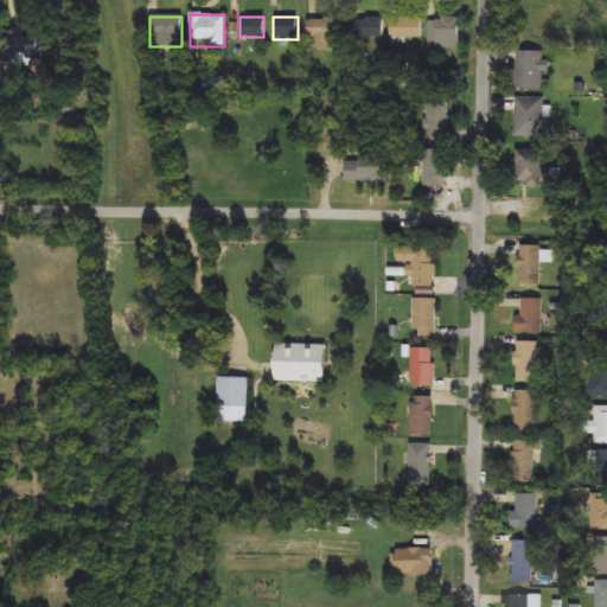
[(421,17),(421,40),(390,40),(390,17),(421,17)]
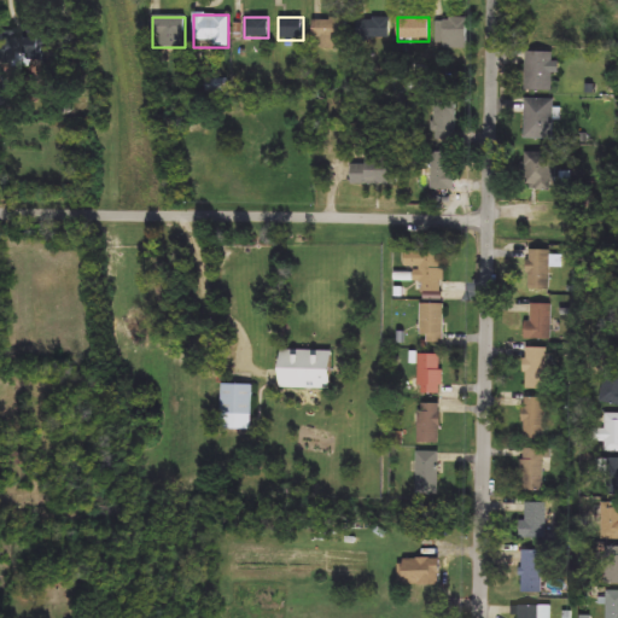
[(390,18),(390,45),(357,45),(357,18),(390,18)]
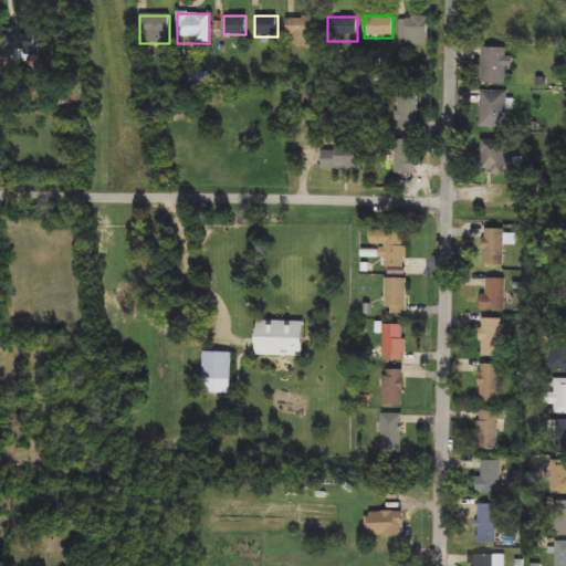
[(400,17),(427,17),(427,45),(400,45),(400,17)]
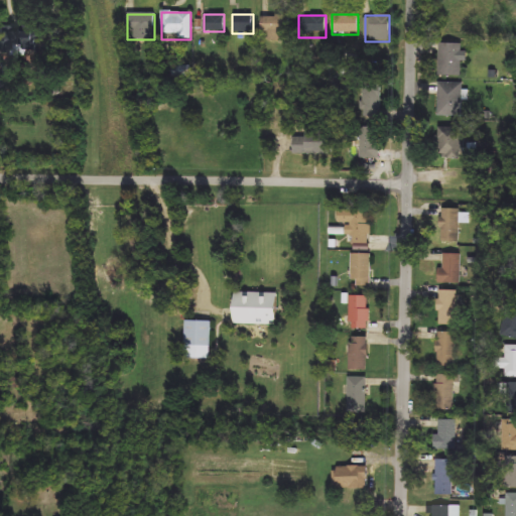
[(261,16),(290,16),(290,40),(261,40),(261,16)]
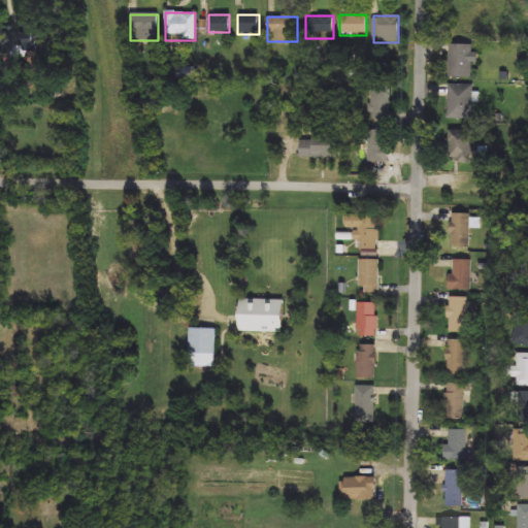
[(0,30),(30,30),(30,53),(0,53),(0,30)]
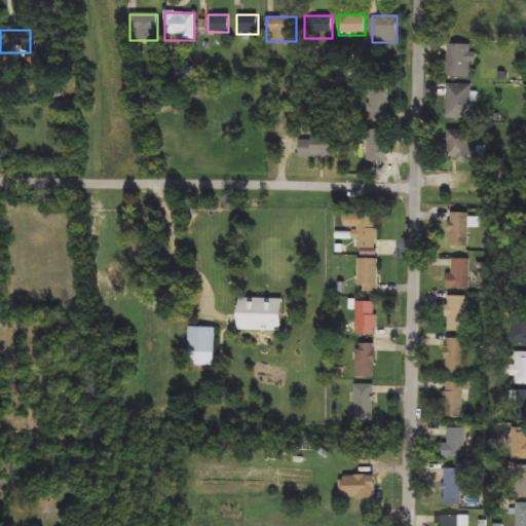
[(471,45),(471,79),(447,79),(447,45),(471,45)]
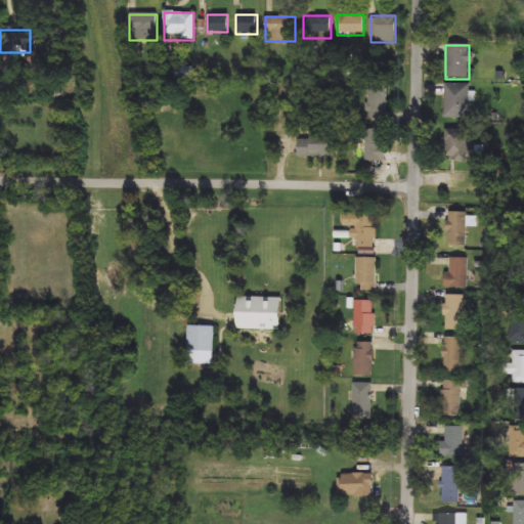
[(386,121),(367,121),(367,85),(386,85),(386,121)]
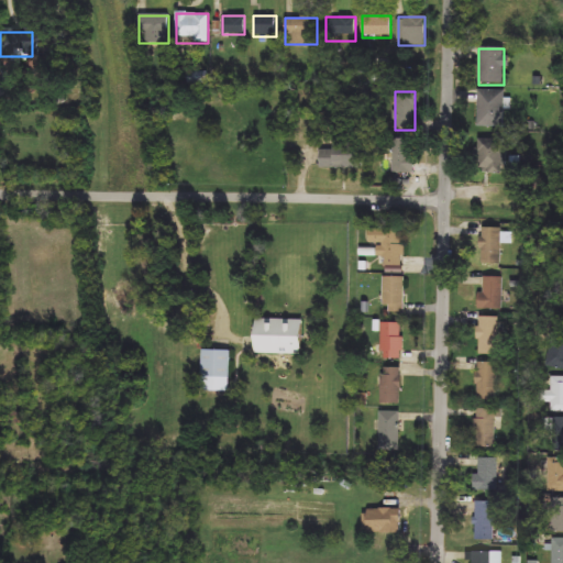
[(477,129),(477,91),(504,91),(504,129),(477,129)]
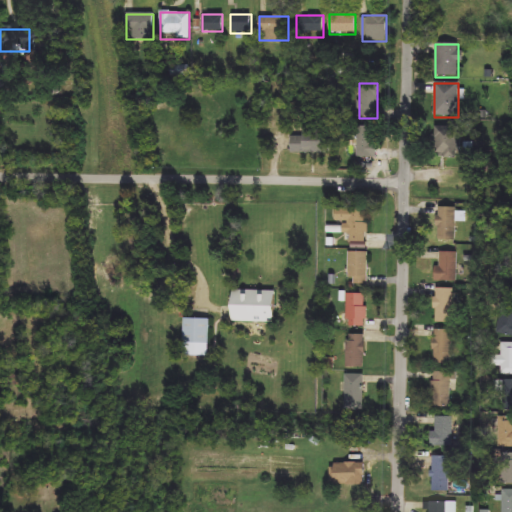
[(356,128),(376,128),(376,159),(356,159),(356,128)]
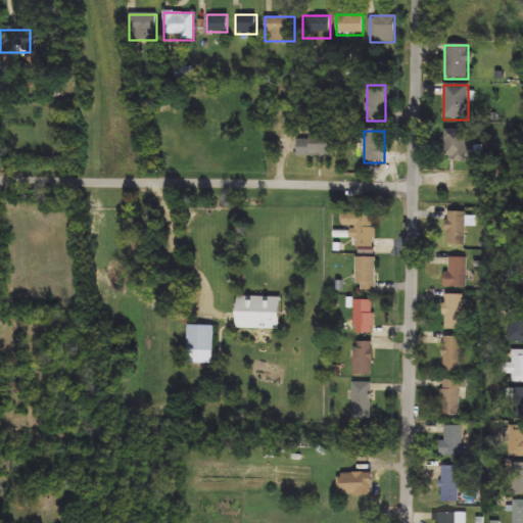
[(471,162),(444,162),(444,131),(471,131),(471,162)]
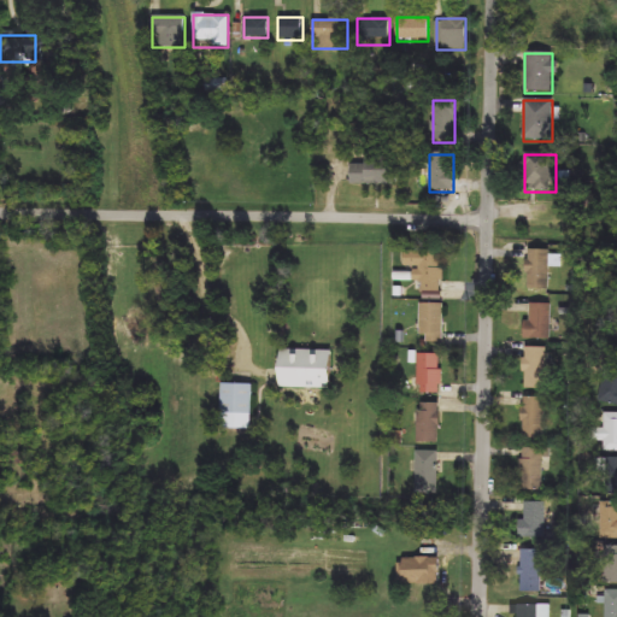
[(350,160),(395,160),(395,186),(350,186),(350,160)]
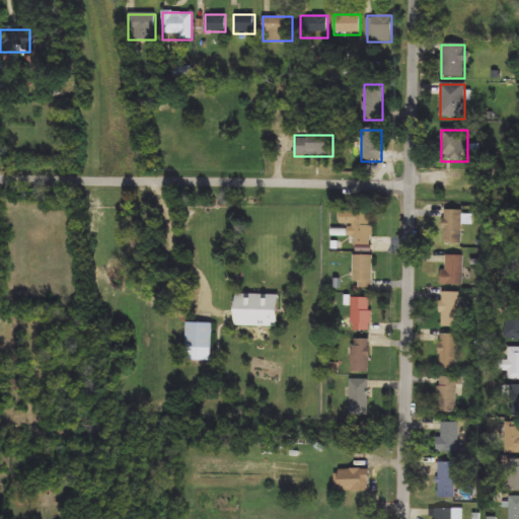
[(463,244),(442,244),(442,211),(463,211),(463,244)]
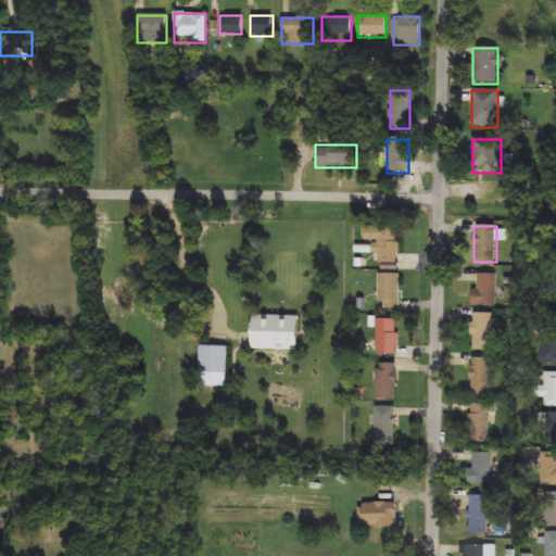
[(397,264),(378,264),(378,252),(374,252),(374,242),(364,242),(364,227),(397,227),(397,264)]
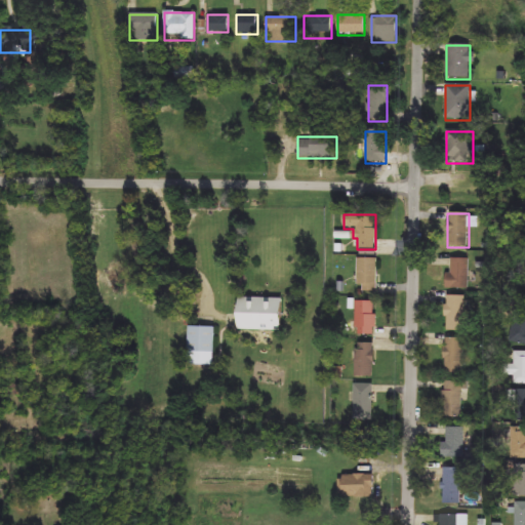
[(357,292),(357,259),(376,259),(376,292),(357,292)]
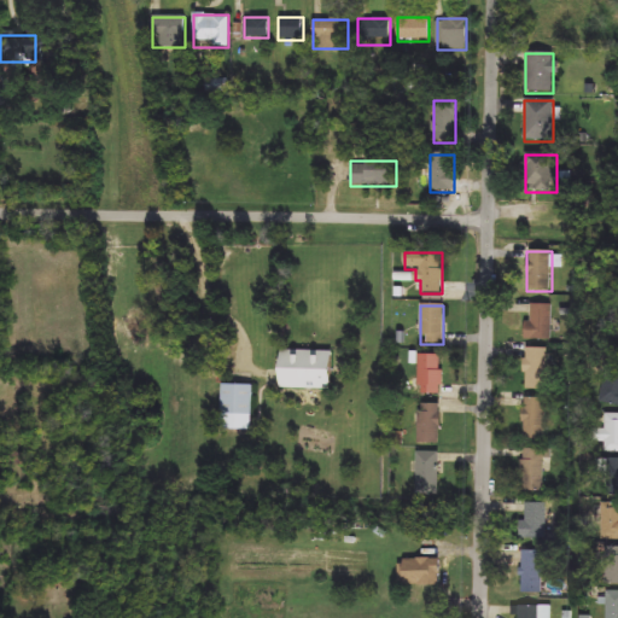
[(553,305),(553,342),(528,342),(528,305),(553,305)]
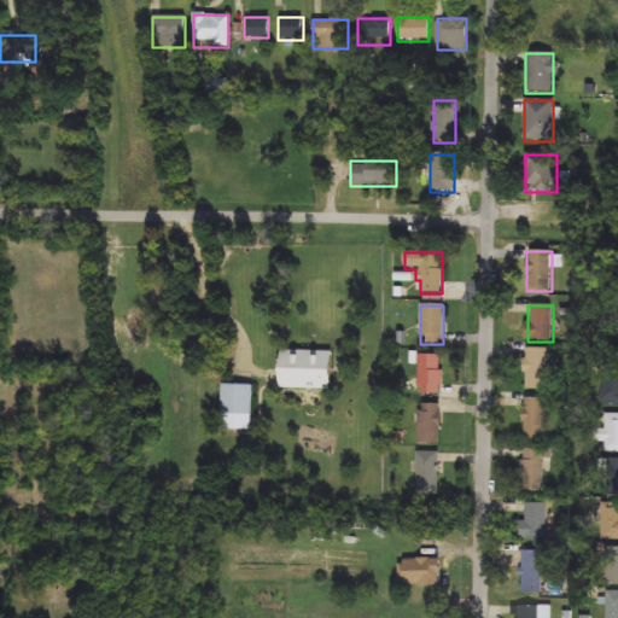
[(548,349),(548,390),(526,390),(526,349),(548,349)]
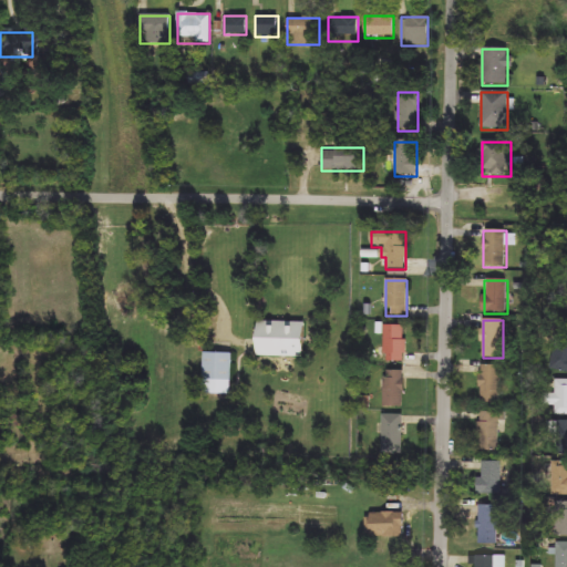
[(302,358),(254,358),(255,322),(302,322),(302,358)]
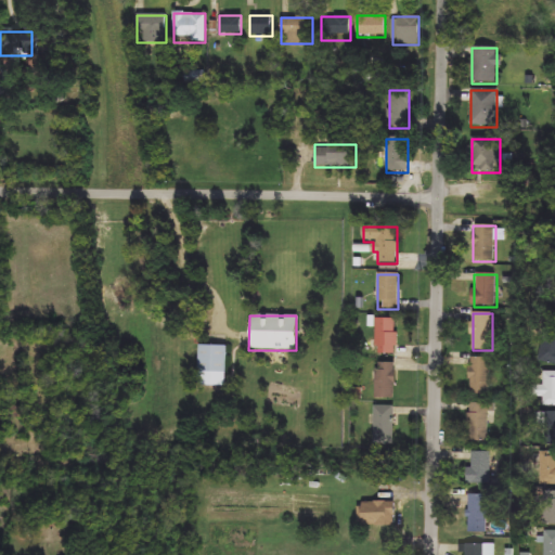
[(375,355),(375,320),(396,320),(396,355),(375,355)]
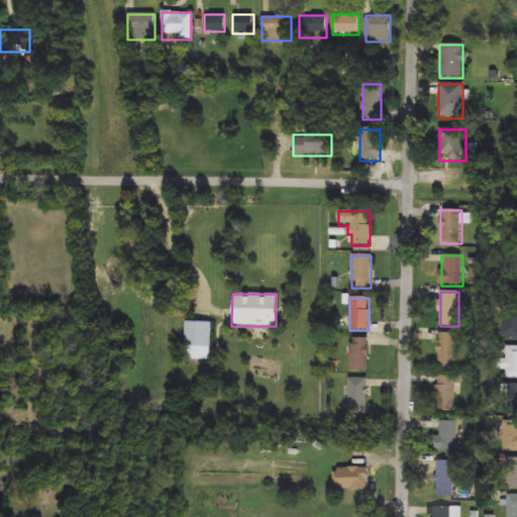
[(516,310),(516,340),(501,336),(509,308),(516,310)]
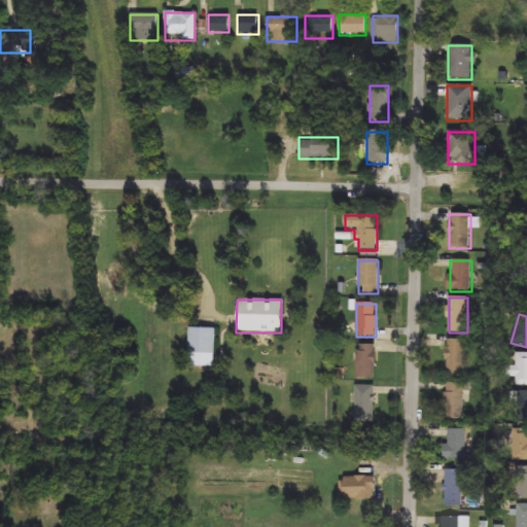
[(214,369),(188,369),(188,328),(214,328),(214,369)]
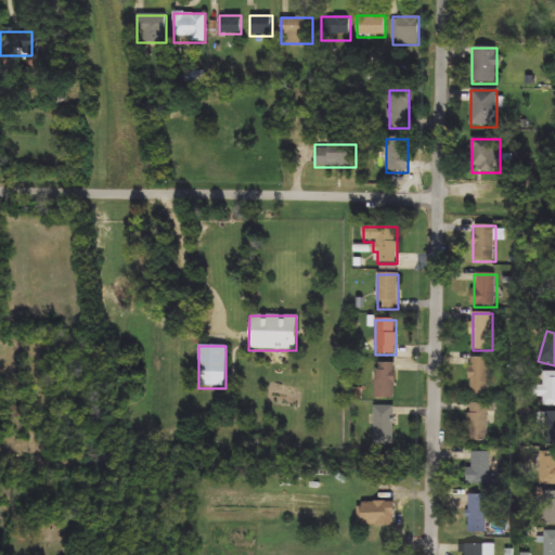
[(490,395),(469,395),(469,359),(490,359),(490,395)]
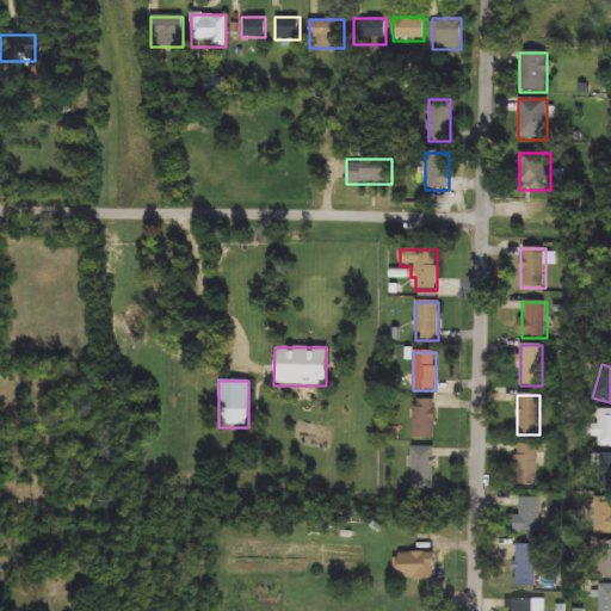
[(412,439),(412,400),(433,400),(433,439),(412,439)]
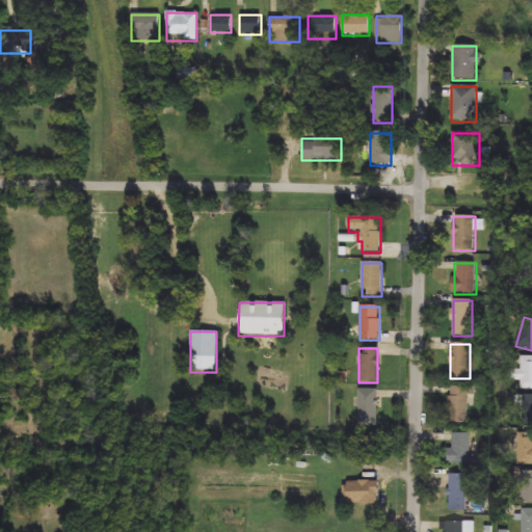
[(531,356),(531,389),(519,389),(519,356),(531,356)]
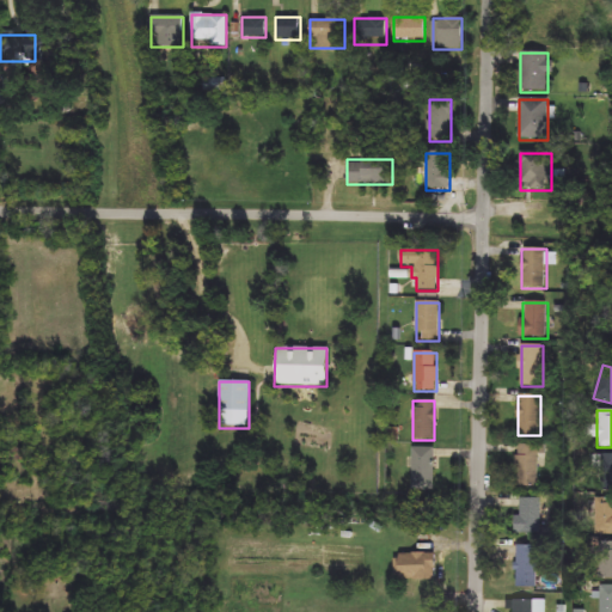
[(516,488),(516,445),(540,445),(540,488),(516,488)]
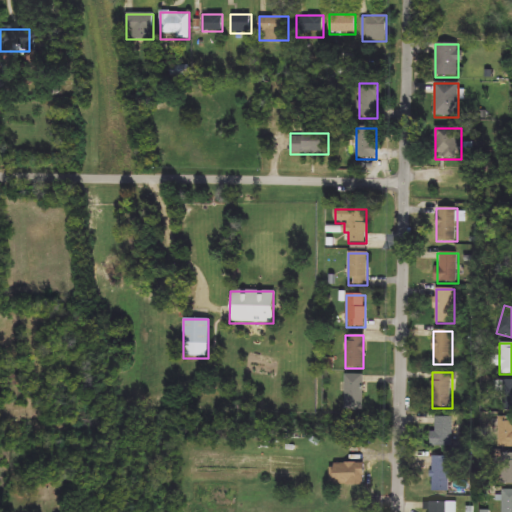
[(363,375),(363,410),(345,410),(345,375),(363,375)]
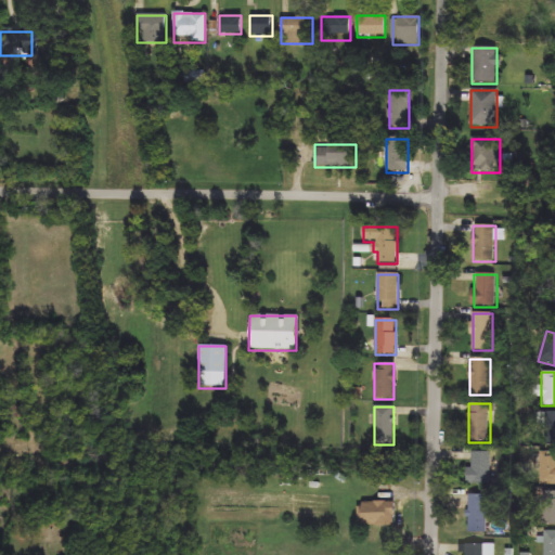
[(554,442),(538,442),(539,413),(554,413),(554,442)]
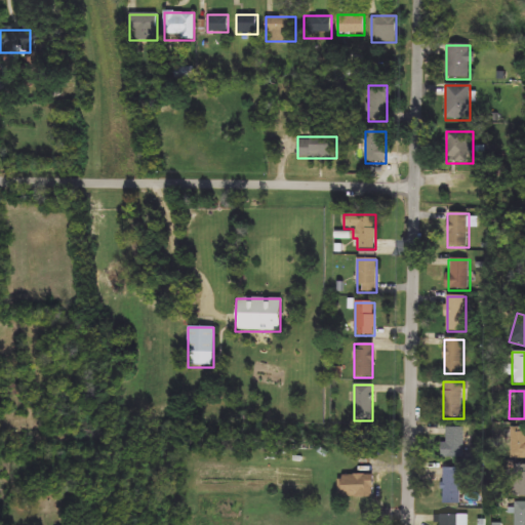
[(465,429),(465,458),(444,458),(444,429),(465,429)]
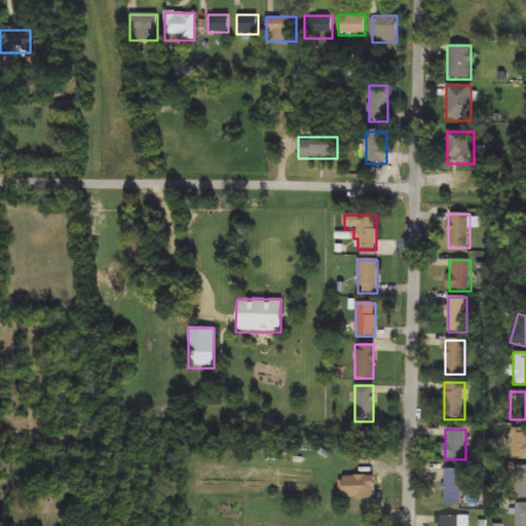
[(511,429),(525,429),(525,460),(511,460),(511,429)]
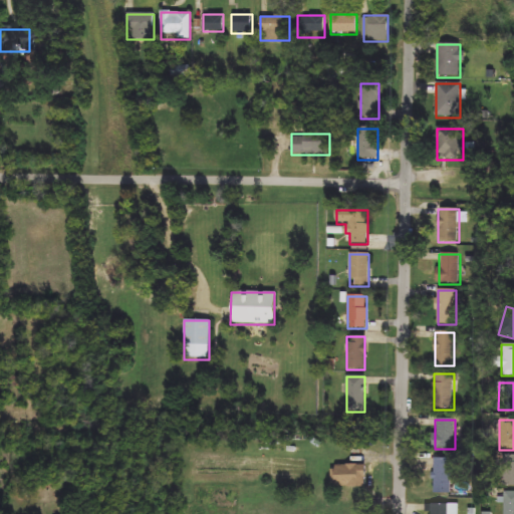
[(513,486),(502,487),(501,457),(513,456),(513,486)]
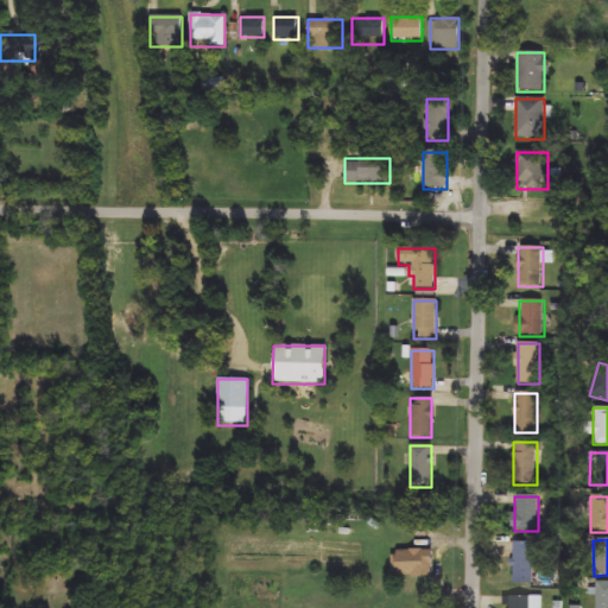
[(533,543),(533,584),(513,584),(513,543),(533,543)]
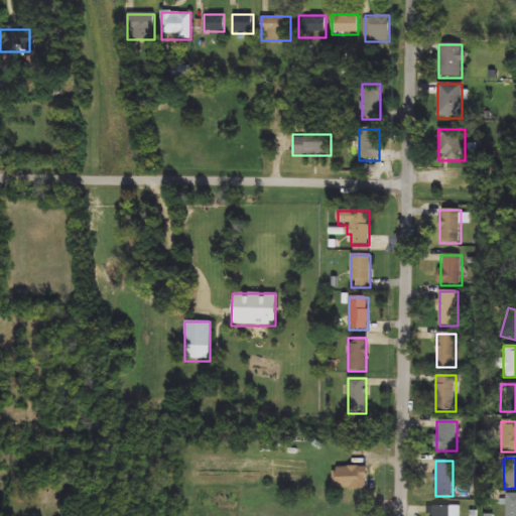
[(367,490),(336,490),(336,467),(367,467),(367,490)]
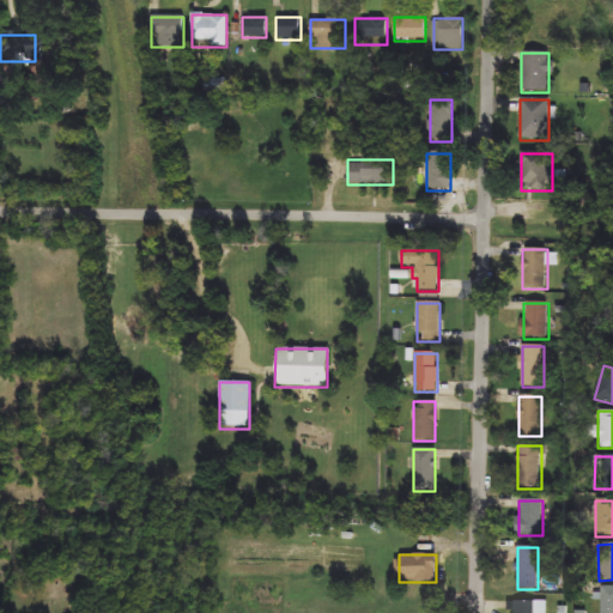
[(612,612),(601,612),(601,587),(612,587),(612,612)]
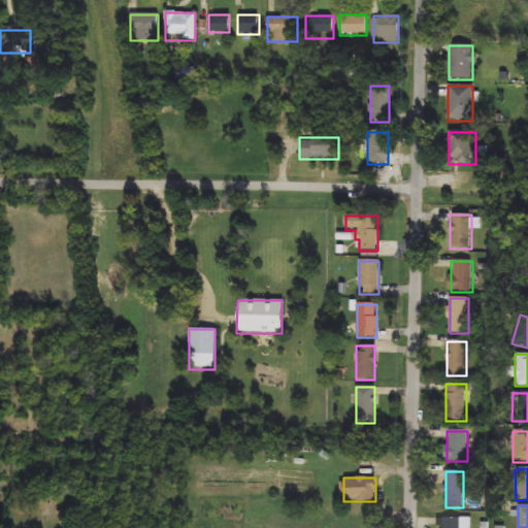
[(471,527),(441,527),(441,518),(471,518),(471,527)]
